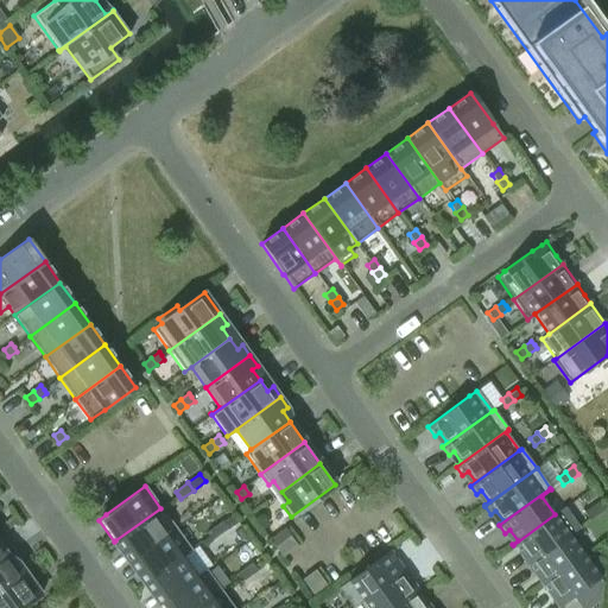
[(605,510),(599,501),(591,507),(596,514),(605,510)]
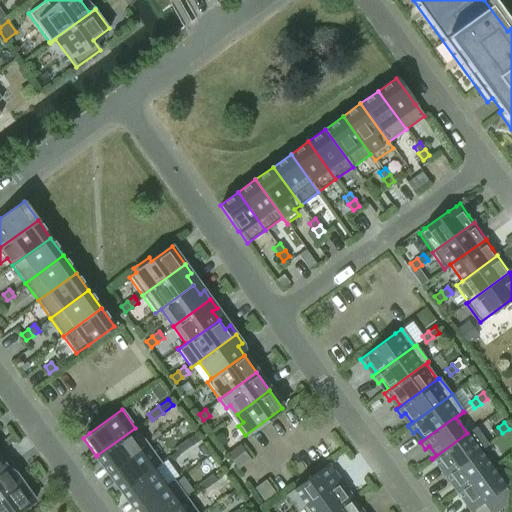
[(467,433),(432,459),(437,466),(441,463),(447,471),(443,474),(444,475),(479,450),(480,450),(488,445),(475,427),(467,433)]
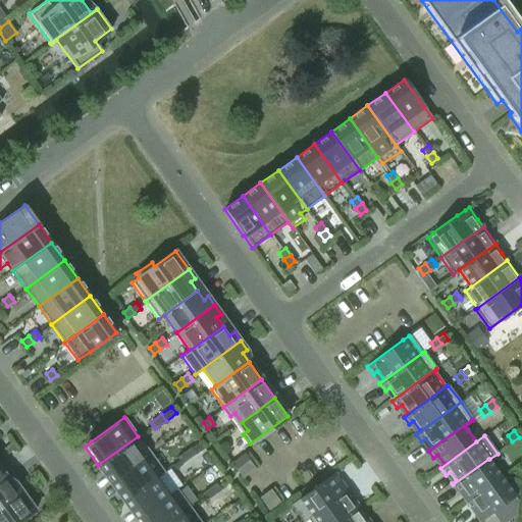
[(512,441),(508,435),(501,439),(506,447),(512,441)]
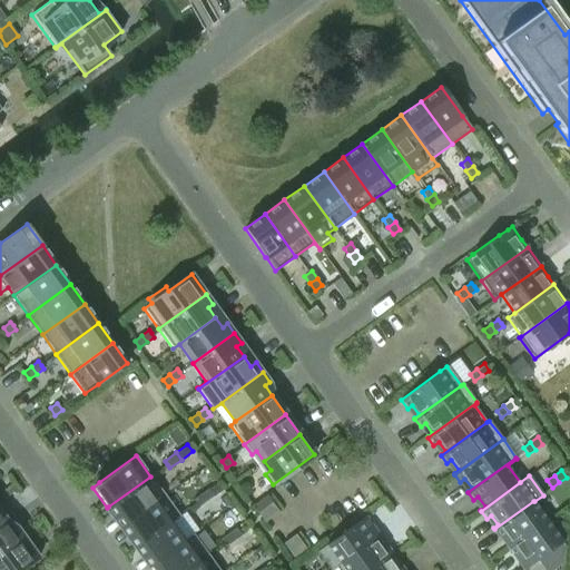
[(108,507),(107,508),(121,528),(123,527),(165,495),(150,477),(108,507)]
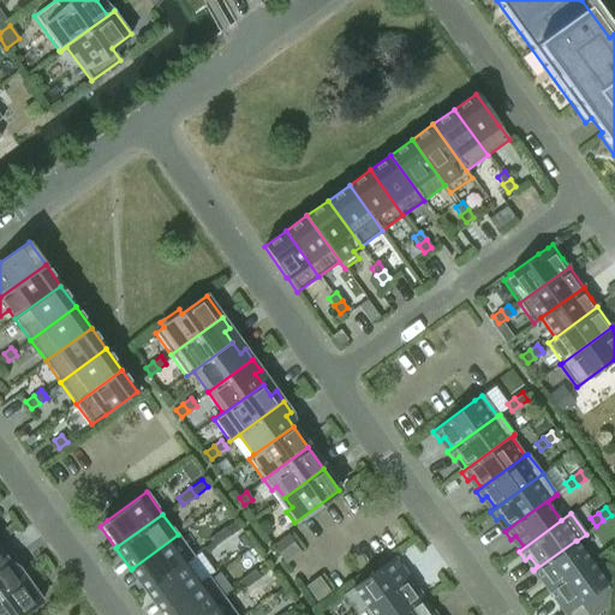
[(234,520),(224,527),(226,532),(237,524),(234,520)]
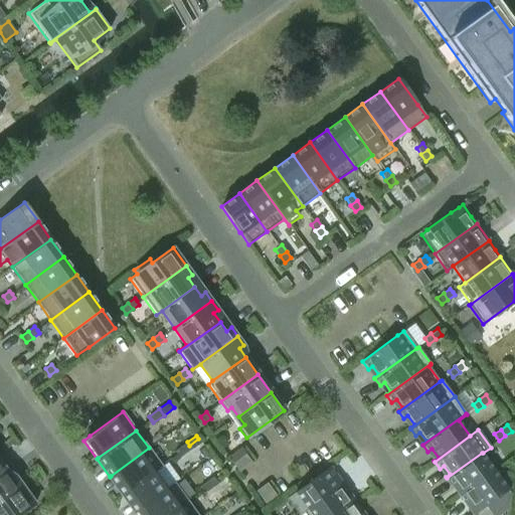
[(198,439),(189,446),(192,449),(201,442),(198,439)]
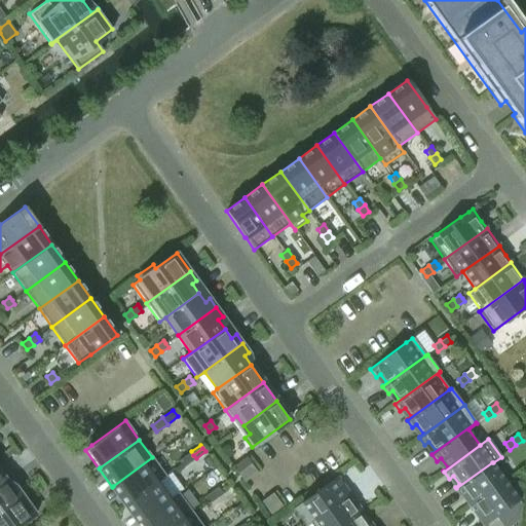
[(196,458),(193,455),(191,451),(185,456),(189,463),(196,458)]
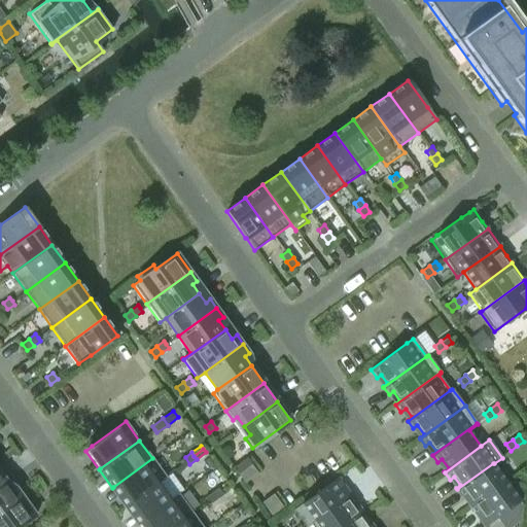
[(189,464),(185,457),(178,462),(183,468),(189,464)]
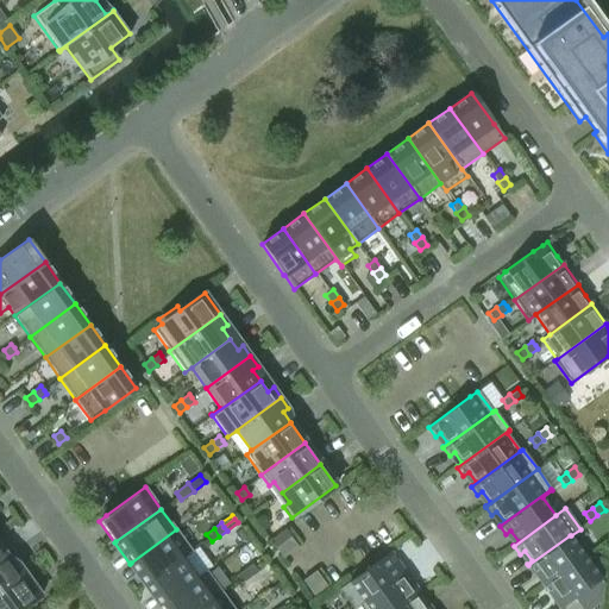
[(131,563),(130,564),(144,584),(192,551),(176,529),(131,563)]
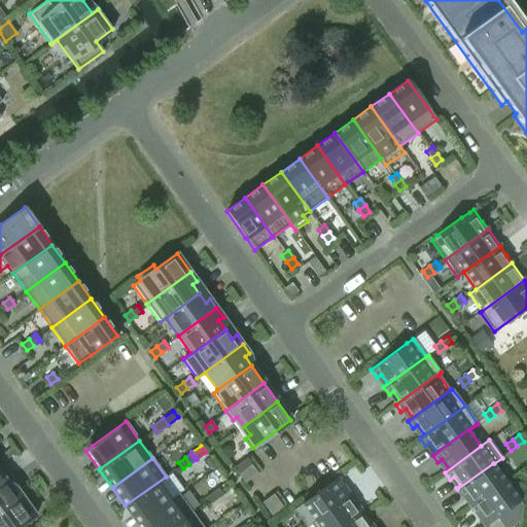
[(238,473),(251,464),(246,458),(233,467),(238,473)]
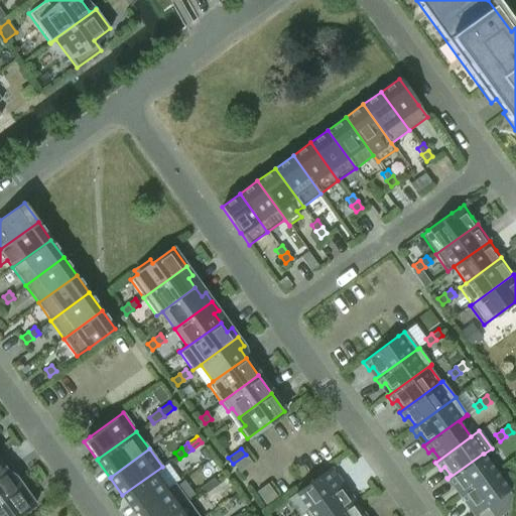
[(483,454),(447,479),(453,486),(457,483),(463,492),(459,495),(460,496),(495,470),(484,454),(483,454)]
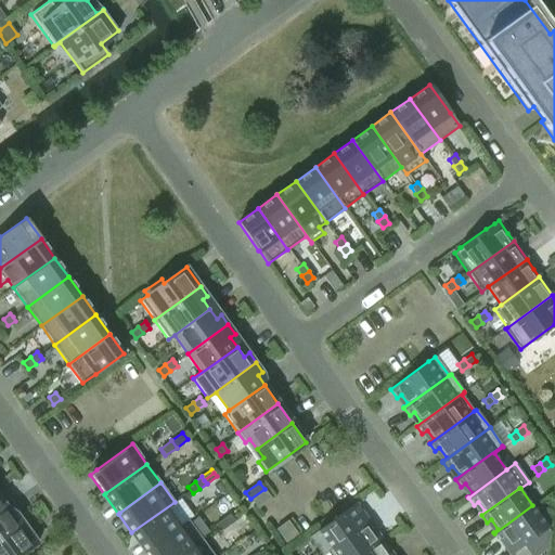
[(257,508),(271,499),(265,489),(250,500),(257,508)]
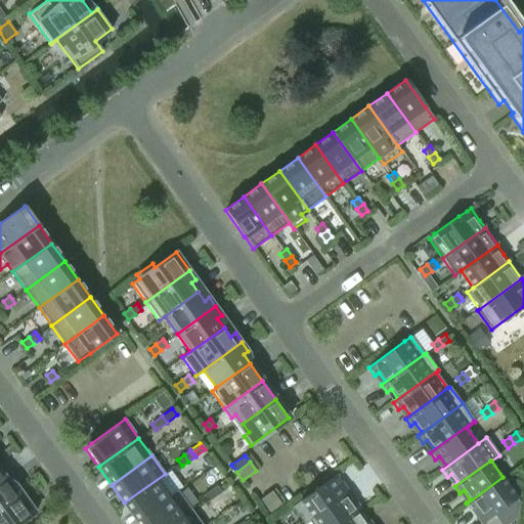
[(165,474),(124,503),(137,521),(138,520),(178,491),(182,488),(170,470),(165,474)]
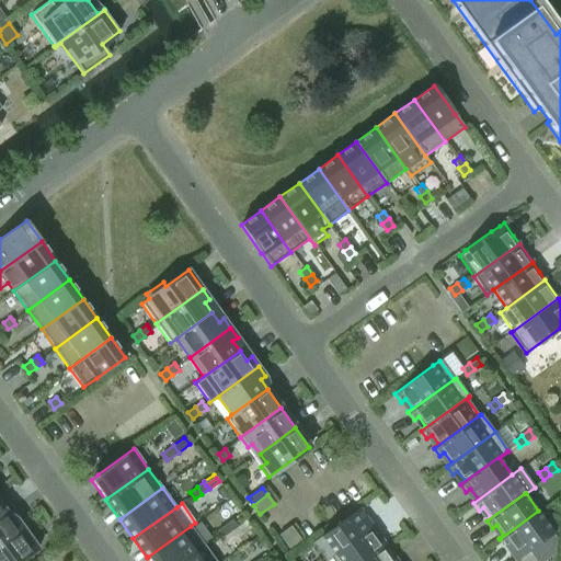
[(334,556),(373,528),(371,527),(367,530),(361,521),(365,517),(358,508),(320,536),(334,556)]
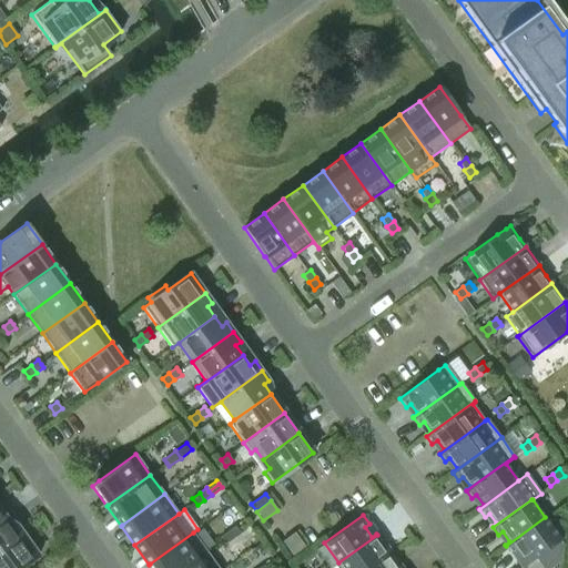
[(545,517),(506,546),(511,554),(513,553),(516,550),(526,564),(534,558),(535,558),(560,539),(545,517)]
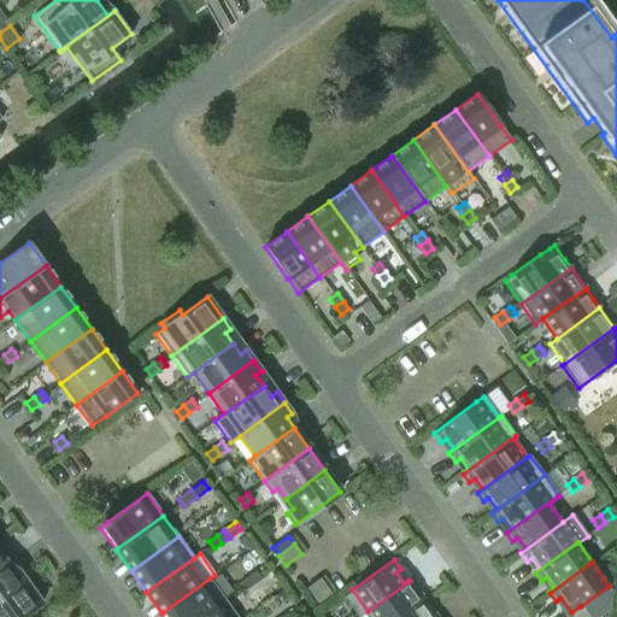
[(0,599),(27,581),(18,570),(13,574),(6,563),(0,566),(0,599)]
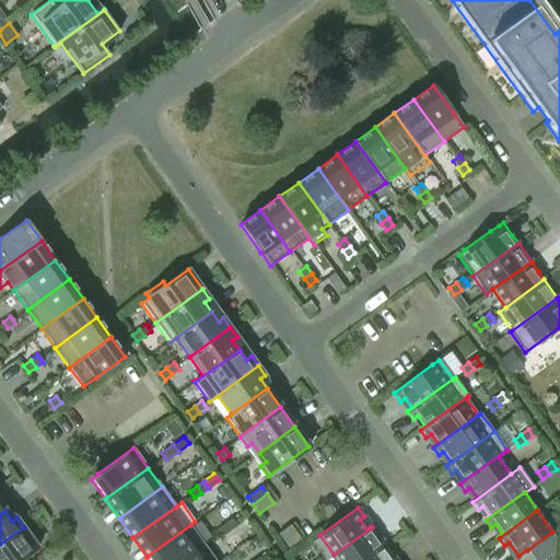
[(236,526),(234,523),(231,518),(224,524),(229,532),(236,526)]
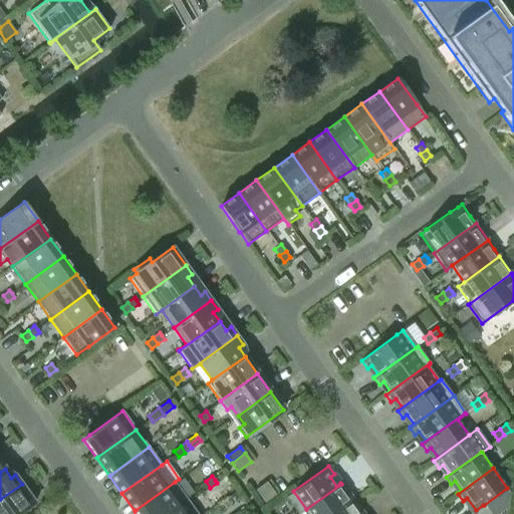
[(210,488),(206,481),(199,486),(204,492),(210,488)]
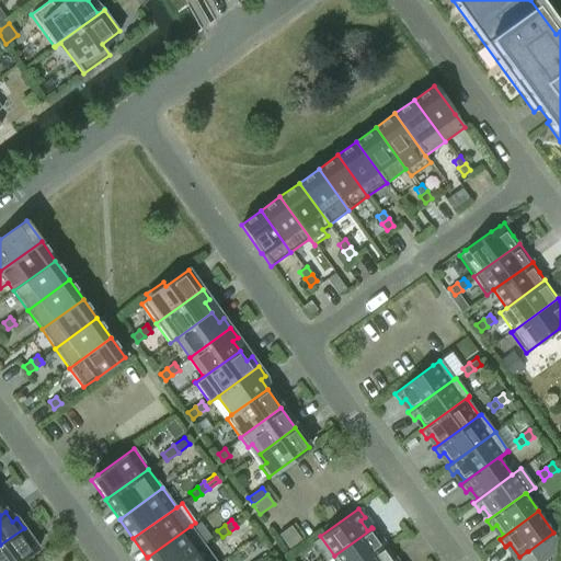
[(148,557),(147,558),(149,560),(182,560),(195,551),(204,545),(191,526),(148,557)]
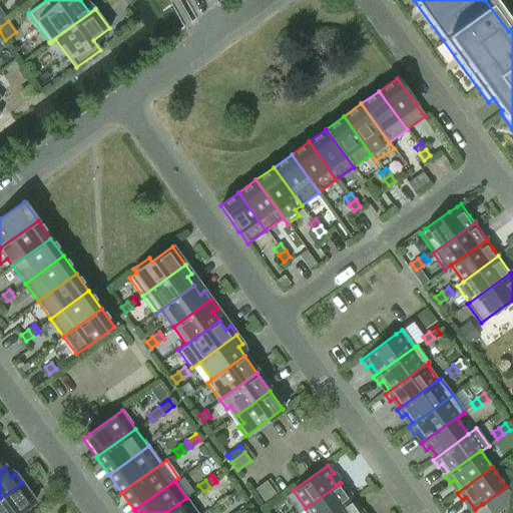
[(275,494),(266,481),(254,489),(264,502),(275,494)]
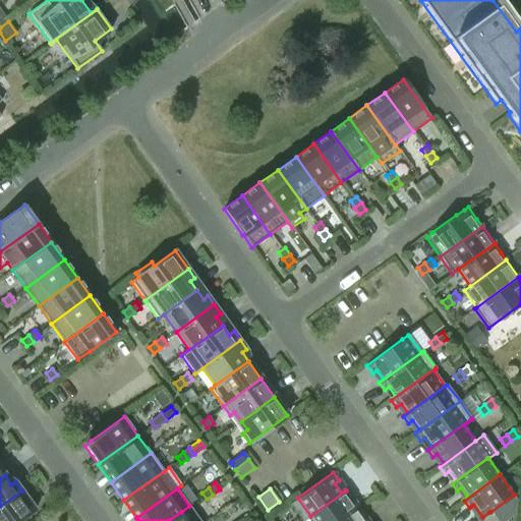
[(18,520),(36,509),(22,490),(0,506),(0,520),(18,520)]
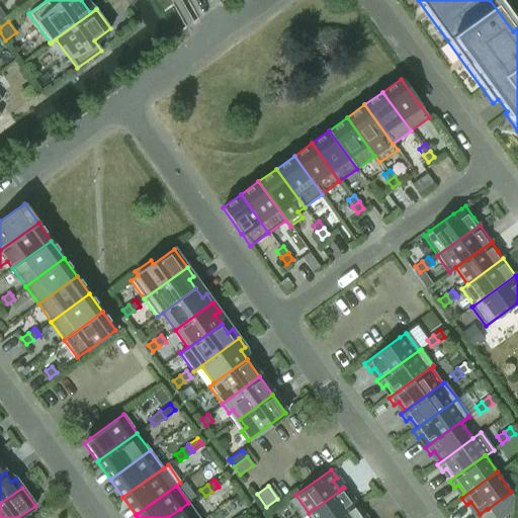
[(312,517),(336,517),(356,504),(355,503),(351,506),(345,497),(349,495),(344,488),(309,513),(312,517)]
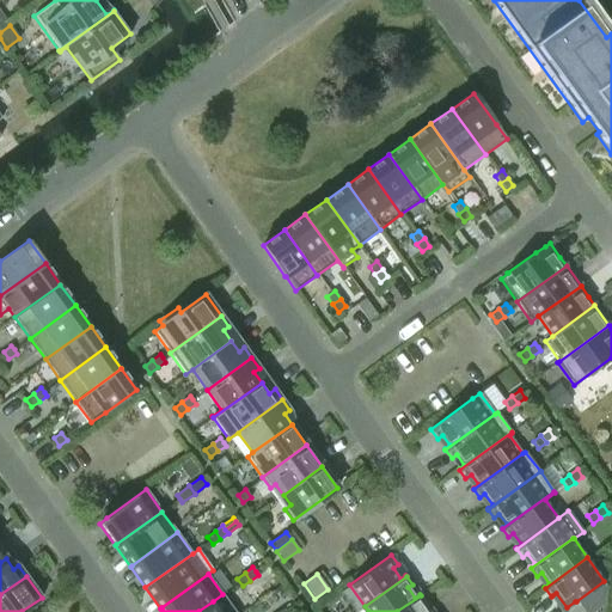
[(213,601),(199,611),(234,611),(222,594),(213,601)]
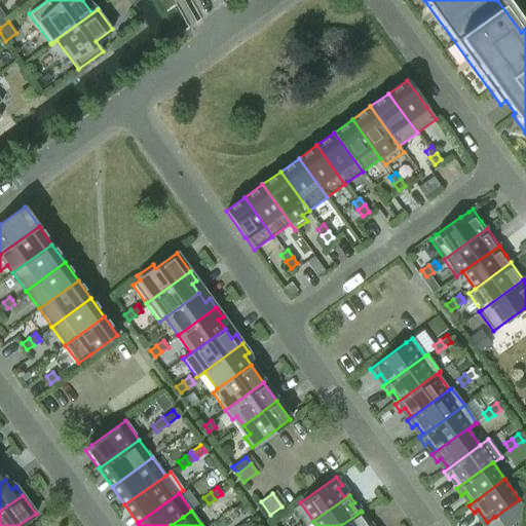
[(365,525),(363,522),(367,519),(362,512),(341,525),(365,525)]
